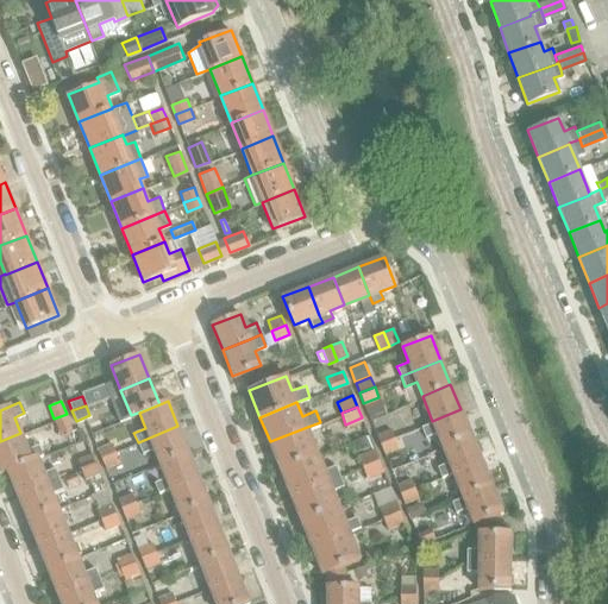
[(437,432),(443,446),(471,435),(461,410),(421,426),(425,435),(437,432)]
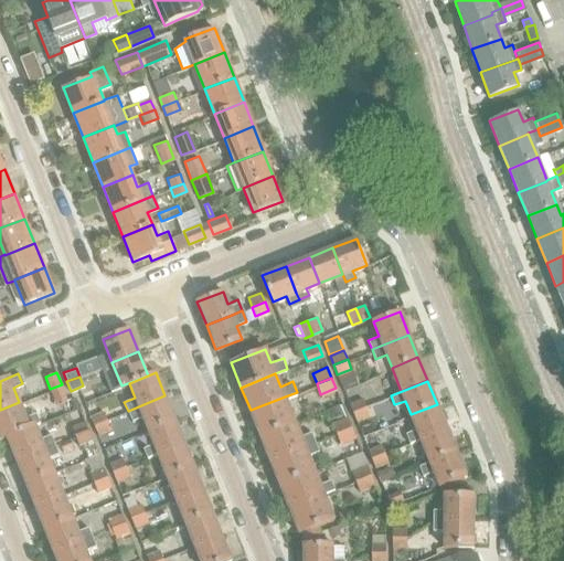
[(67,399),(62,384),(50,389),(56,404),(67,399)]
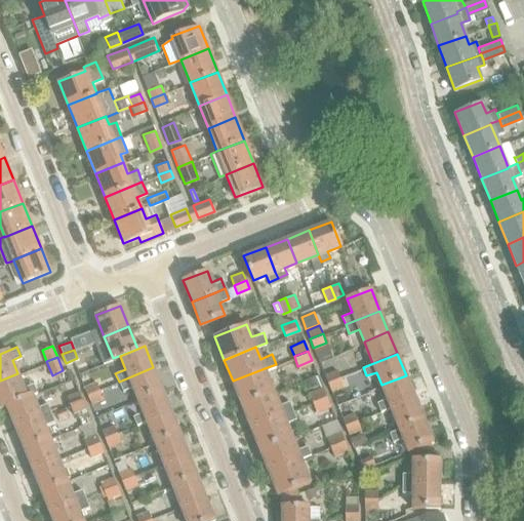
[(313,365),(306,368),(309,374),(315,372),(313,365)]
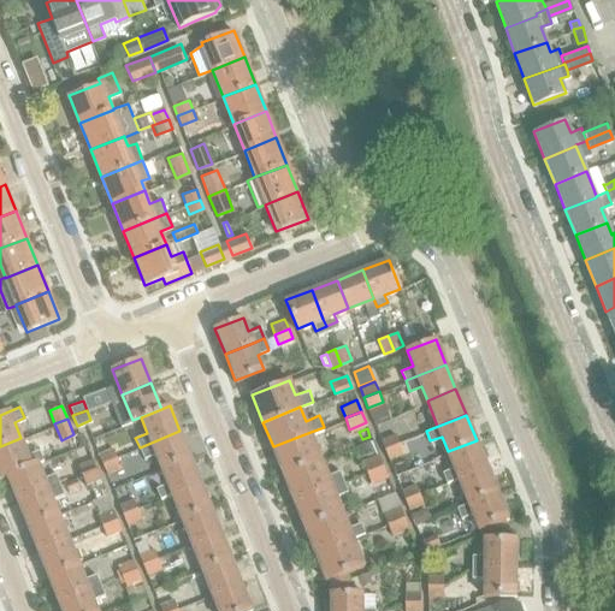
[(155,452),(163,470),(191,458),(179,431),(140,448),(143,457),(155,452)]
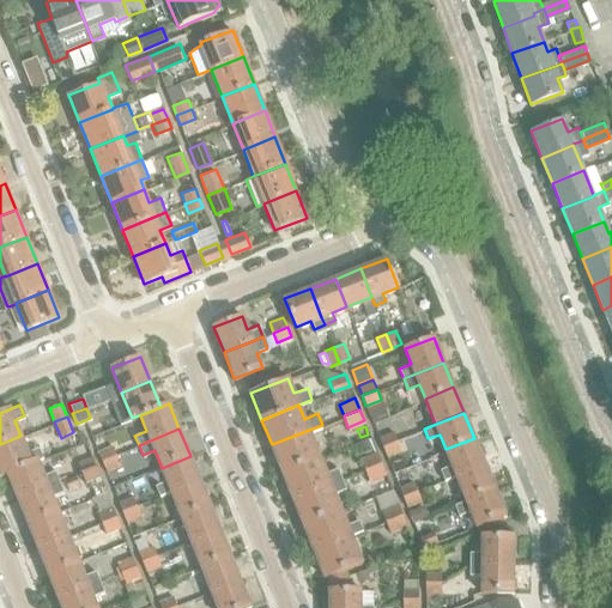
[(377,435),(381,444),(397,438),(393,429),(377,435)]
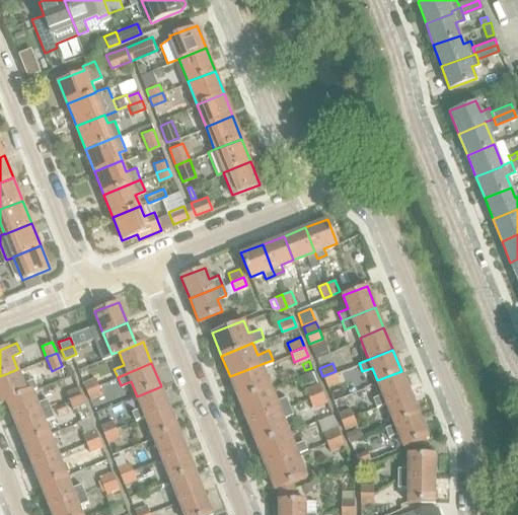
[(262,364),(230,376),(238,398),(270,386),(262,364)]
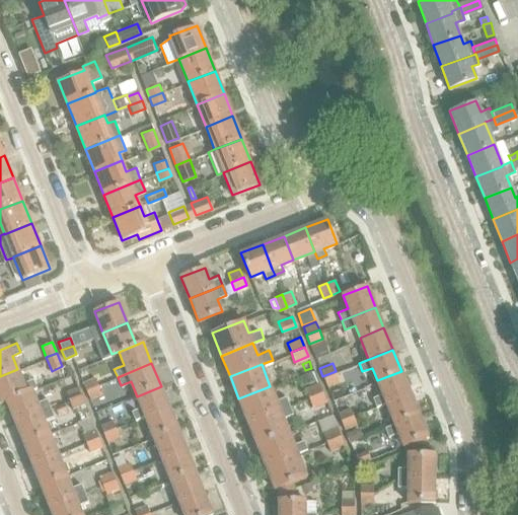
[(23,383),(17,369),(0,376),(0,402),(6,400),(31,389),(33,388),(30,380),(23,383)]
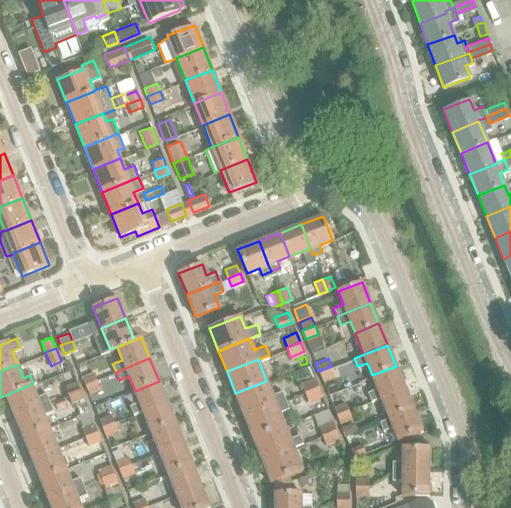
[(307,365),(294,370),(297,379),(310,373),(307,365)]
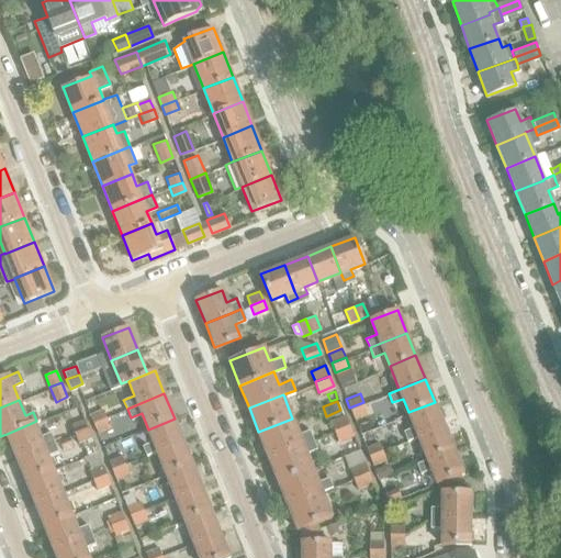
[(368,412),(363,402),(349,408),(354,417),(368,412)]
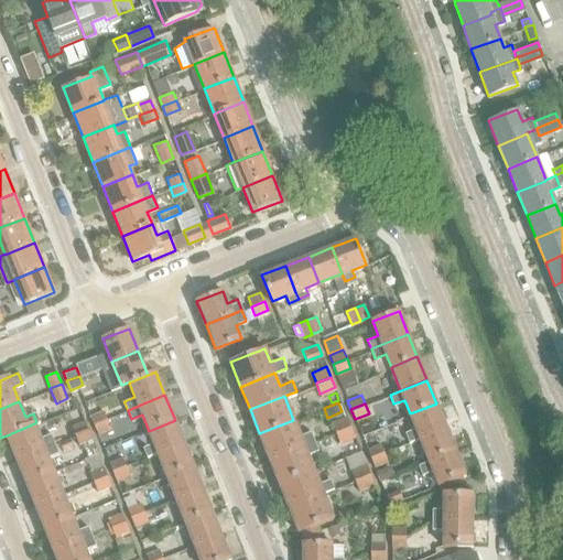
[(409,441),(419,437),(445,427),(436,404),(410,413),(415,428),(405,432),(409,441)]
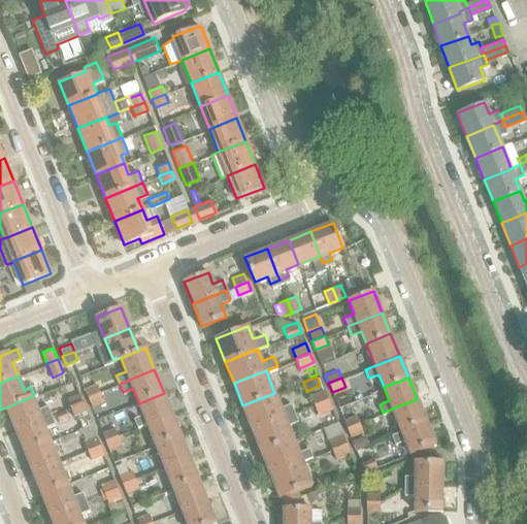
[(85,387),(88,395),(99,390),(96,382),(85,387)]
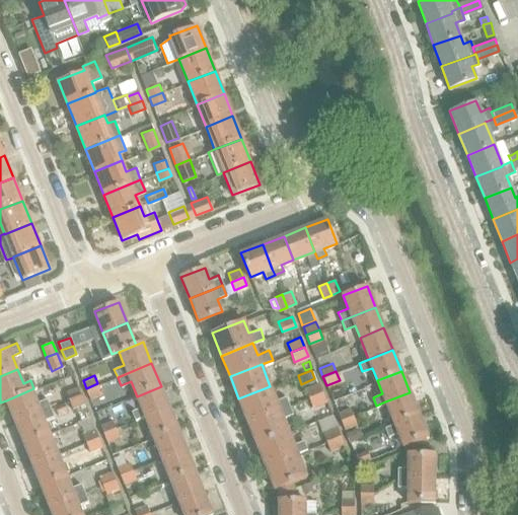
[(304,386),(308,396),(321,390),(317,380),(304,386)]
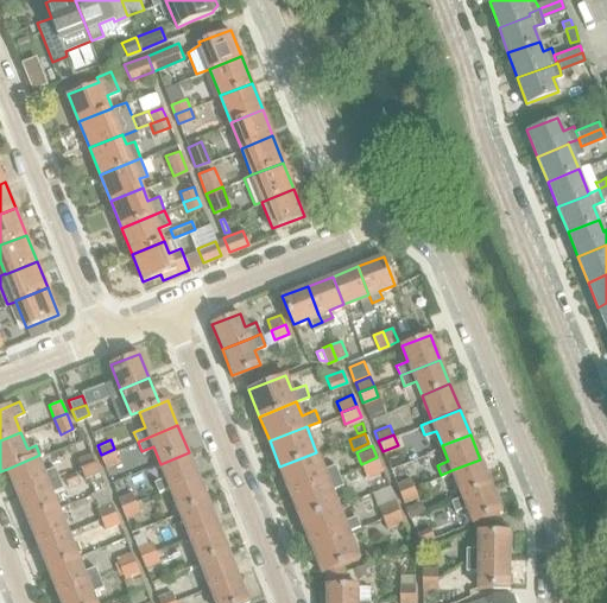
[(119,458),(114,449),(101,455),(106,464),(119,458)]
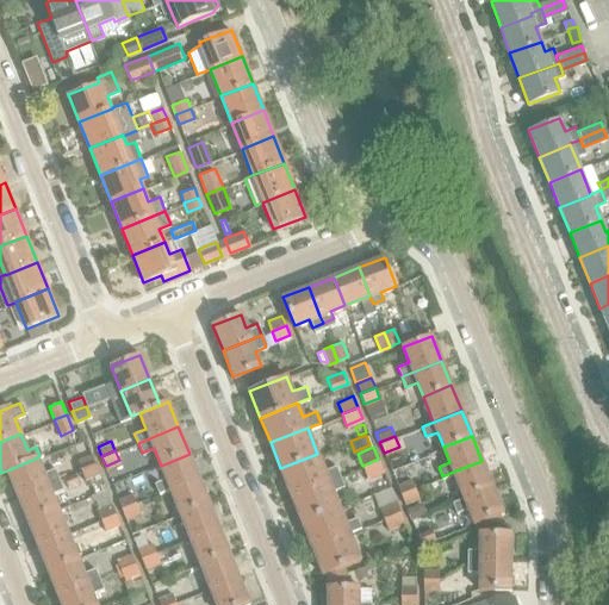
[(75,459),(79,468),(94,462),(91,453),(75,459)]
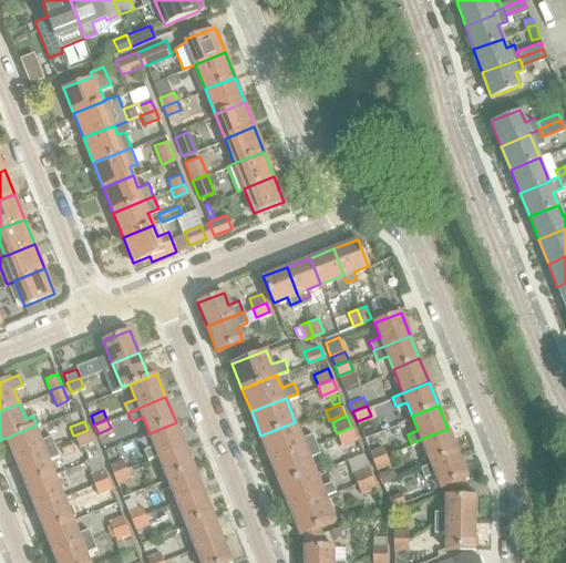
[(147,459),(157,454),(184,443),(176,422),(150,433),(154,446),(143,450),(147,459)]
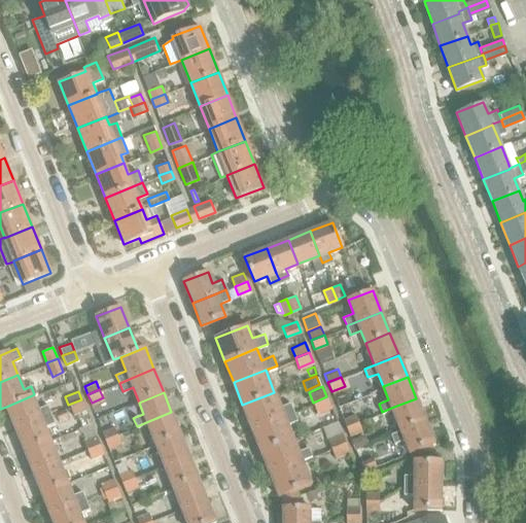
[(274,392),(242,405),(251,428),(283,415),(293,411),(289,403),(280,407),(274,392)]
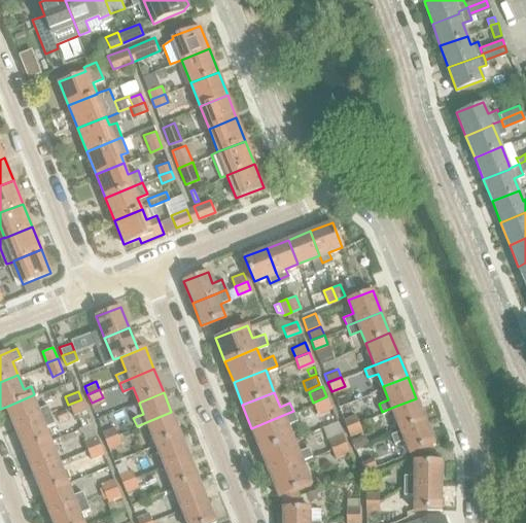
[(6,407),(14,427),(50,413),(46,405),(37,408),(32,395),(6,407)]
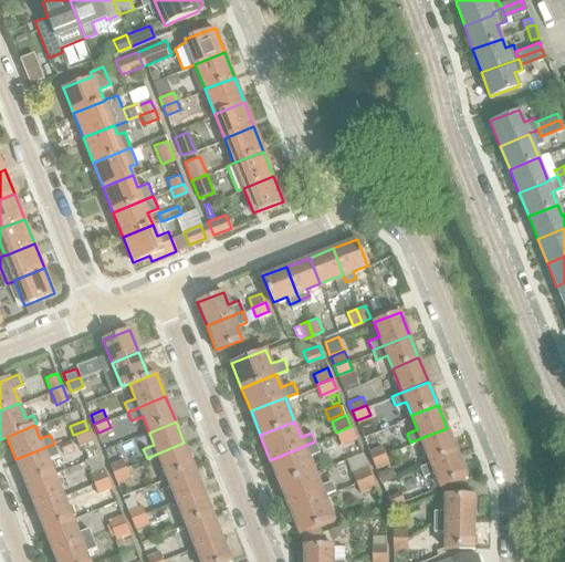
[(355,436),(351,426),(336,433),(339,443),(355,436)]
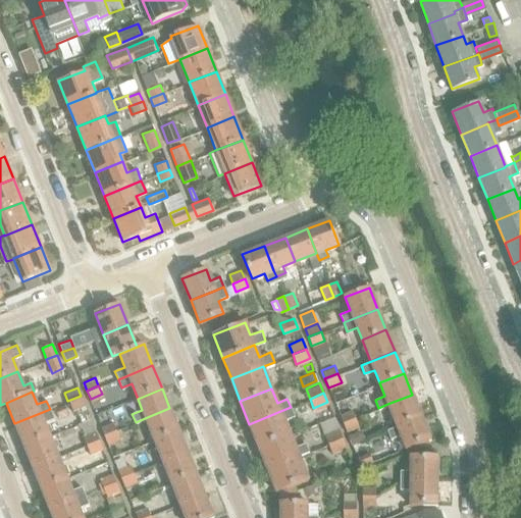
[(412,395),(387,404),(397,425),(420,416),(412,395)]
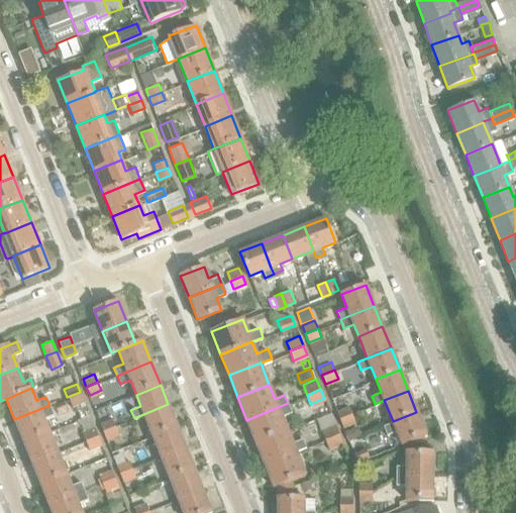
[(84,401),(80,392),(67,397),(71,406),(84,401)]
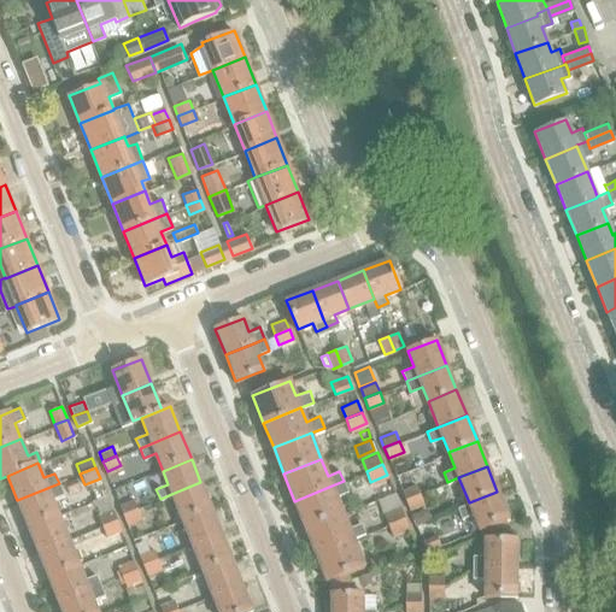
[(76,478),(65,483),(69,492),(80,487),(76,478)]
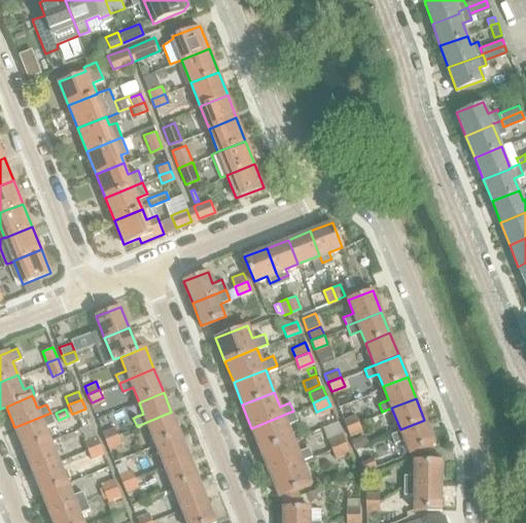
[(283,415),(251,428),(260,450),(292,437),(287,423),(296,420),(293,411),(283,415)]
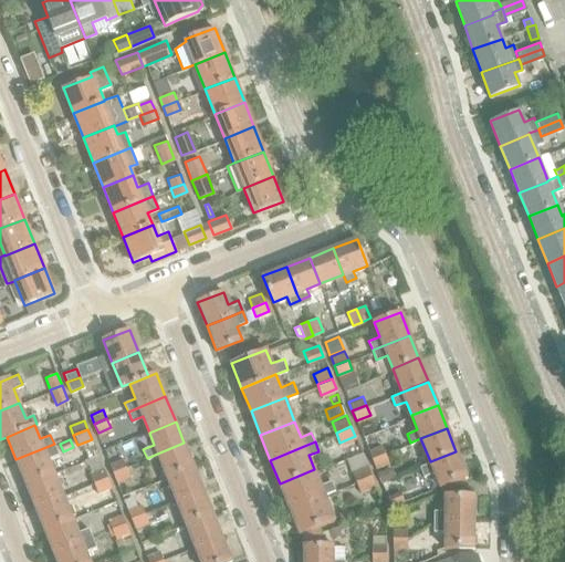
[(367,448),(370,457),(385,451),(382,443),(367,448)]
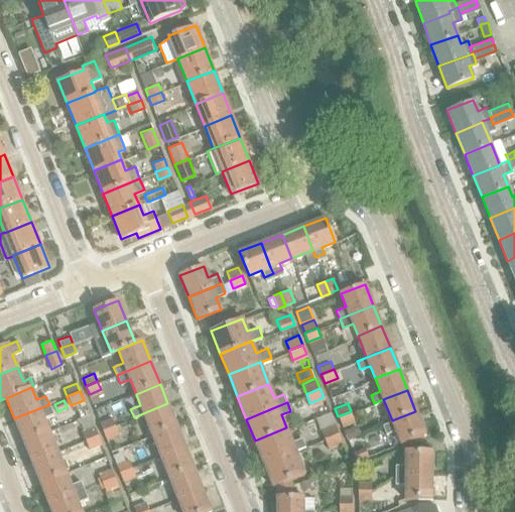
[(40,409),(15,419),(23,439),(48,429),(56,425),(48,405),(40,409)]
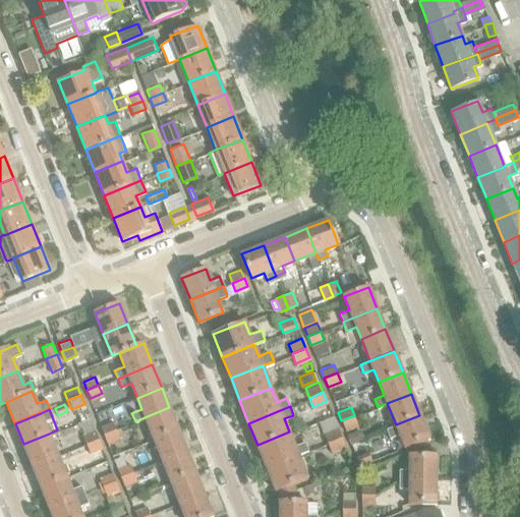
[(146,419),(154,440),(178,431),(170,409),(146,419)]
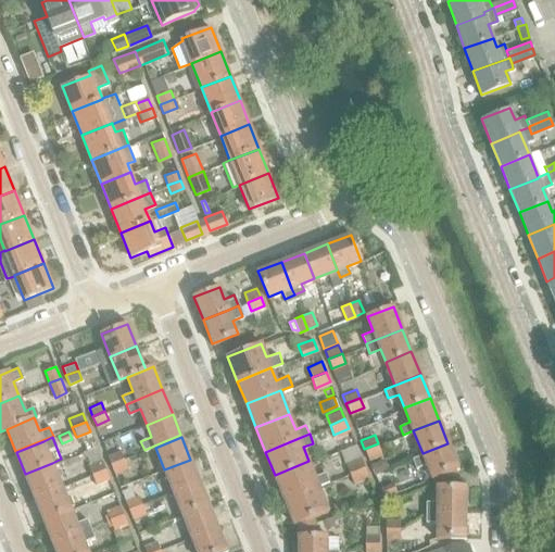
[(381,452),(378,443),(364,449),(367,458),(381,452)]
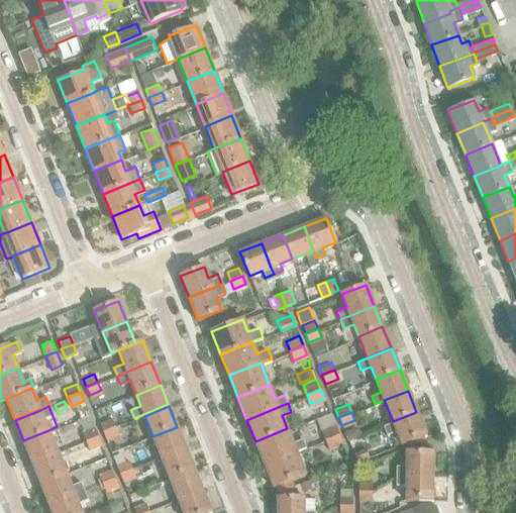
[(416,412),(393,421),(383,425),(387,433),(396,429),(401,443),(425,433),(416,412)]
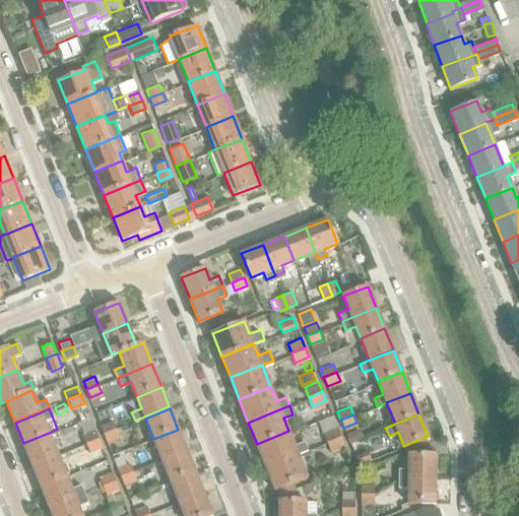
[(101,424),(104,431),(115,427),(112,418),(101,424)]
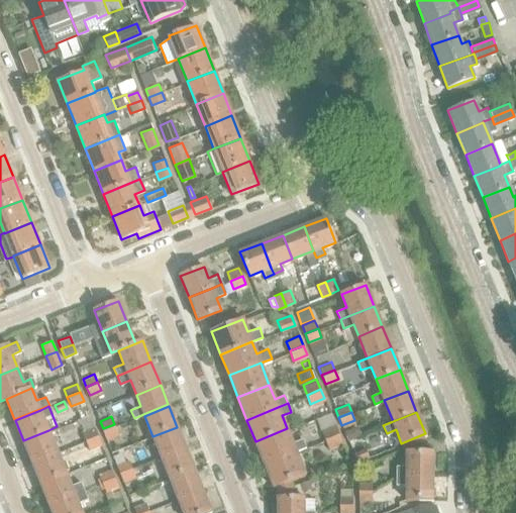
[(321,428),(325,437),(337,432),(334,423),(321,428)]
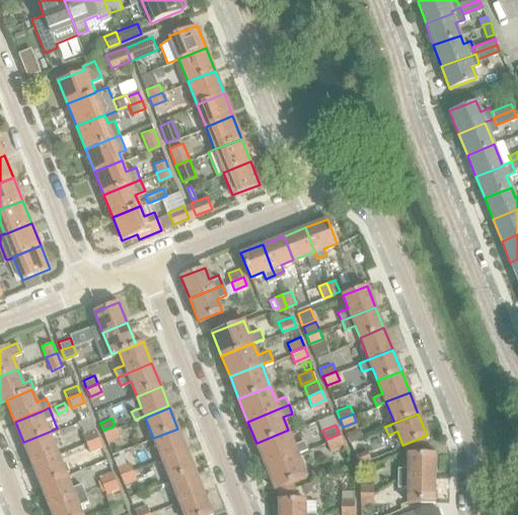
[(118,434),(115,426),(103,430),(106,439),(118,434)]
